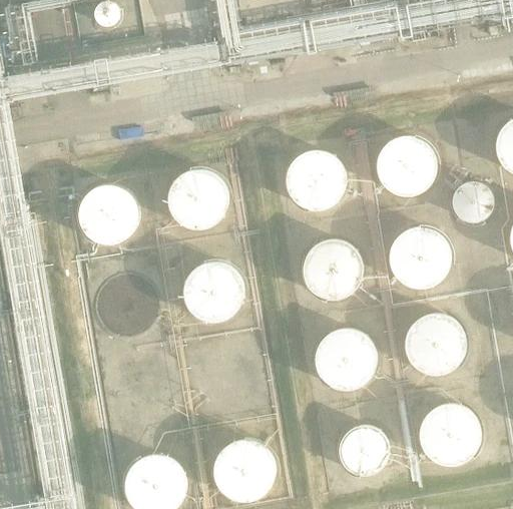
[(512,114),(498,126),(494,150),(511,173),(512,172),(512,114)]
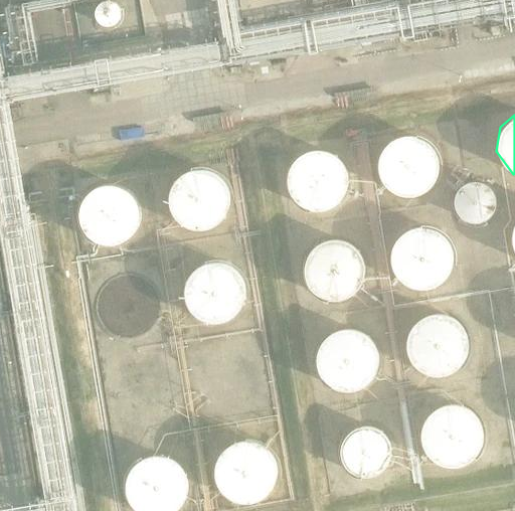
[(380,147),(376,170),(394,193),(419,194),(440,173),(437,149),(420,134),(396,134),(380,147)]
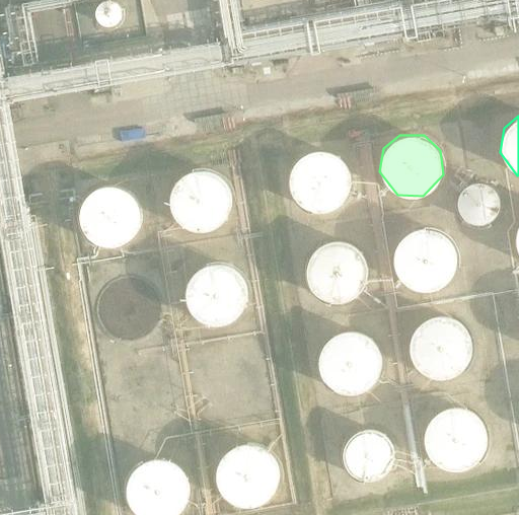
[(293,165),(289,189),(306,212),(332,213),(352,193),(350,167),(332,152),(309,152),(293,165)]
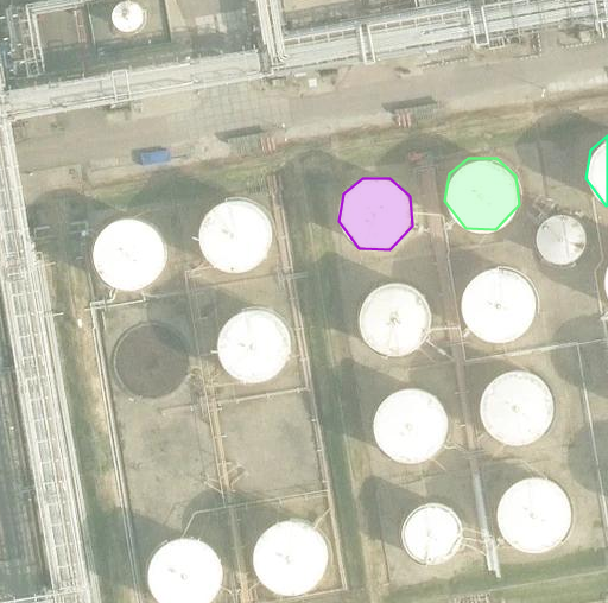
[(201,216),(196,245),(216,272),(247,273),(271,248),(267,219),(248,202),(220,201),(201,216)]
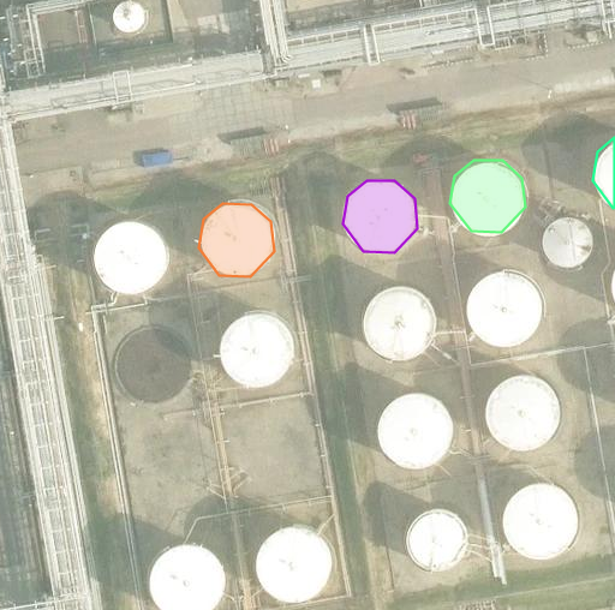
[(605,247),(607,241),(605,234),(604,228),(601,223),(597,219),(592,215),(586,211),(580,210),(574,209),(568,210),(562,211),(557,215),(553,219),(548,223),(545,228),(543,234),(543,241),(543,247),(545,253),(548,258),(553,263),(557,267),(562,270),(568,271),(574,273),(580,271),(586,270),(592,267),(597,263),(604,253),(605,247)]
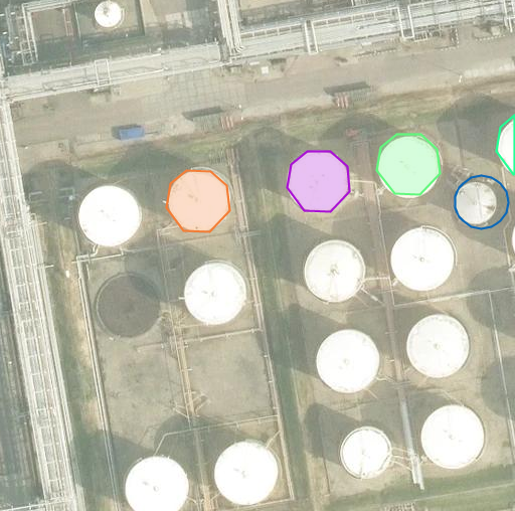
[(81,198),(76,222),(95,245),(121,246),(140,225),(138,201),(121,186),(98,186),(81,198)]
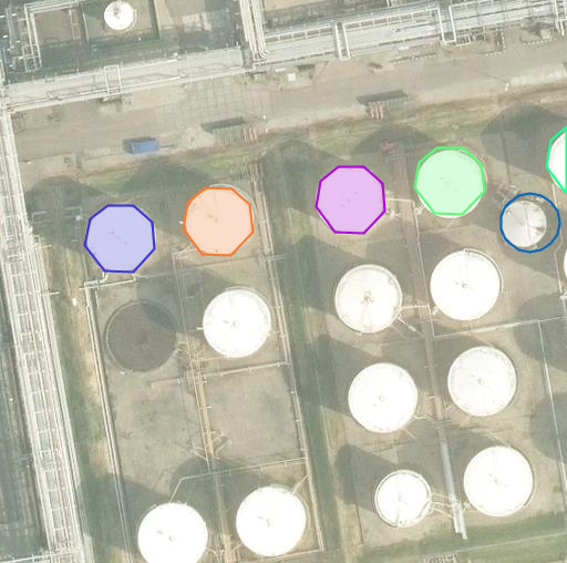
[(434,272),(429,297),(449,323),(477,324),(498,300),(496,274),(477,257),(452,257),(434,272)]
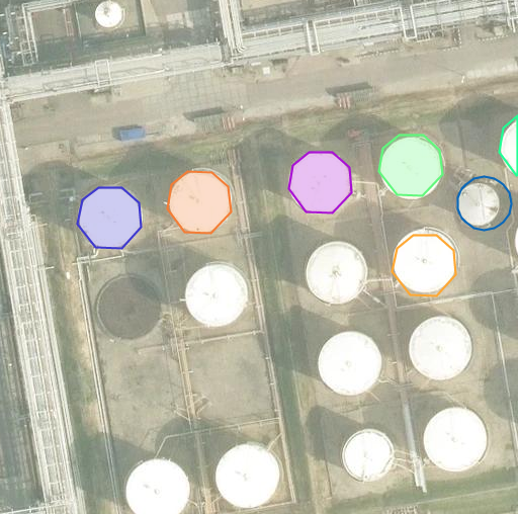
[(309,257),(304,280),(322,304),(348,305),(367,284),(364,259),(348,244),(324,244),(309,257)]
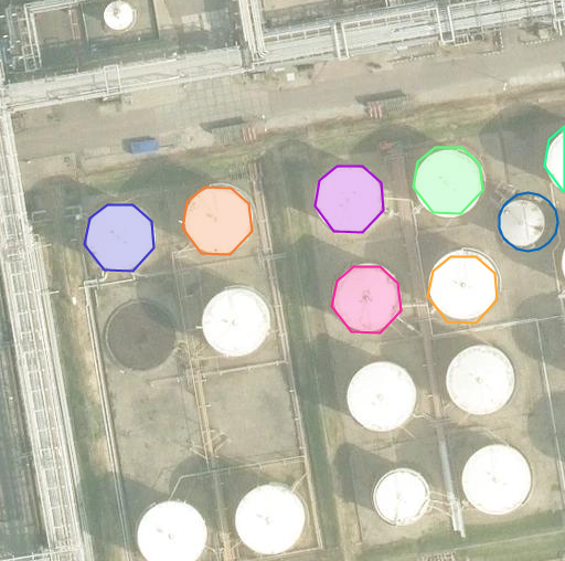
[(205,302),(201,328),(220,353),(248,355),(269,331),(267,304),(248,288),(223,287),(205,302)]
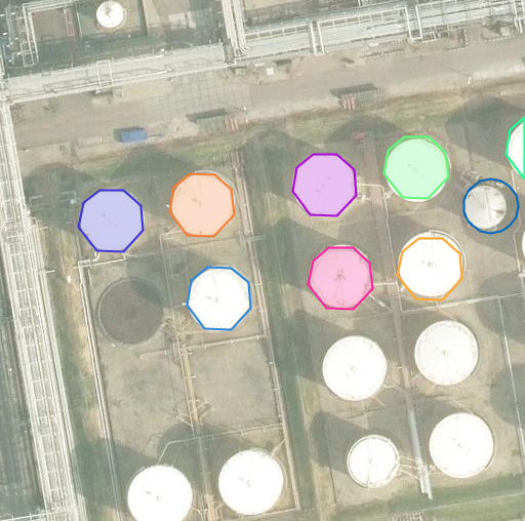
[(103,295),(97,319),(116,343),(143,344),(162,323),(160,297),(143,282),(119,282),(103,295)]
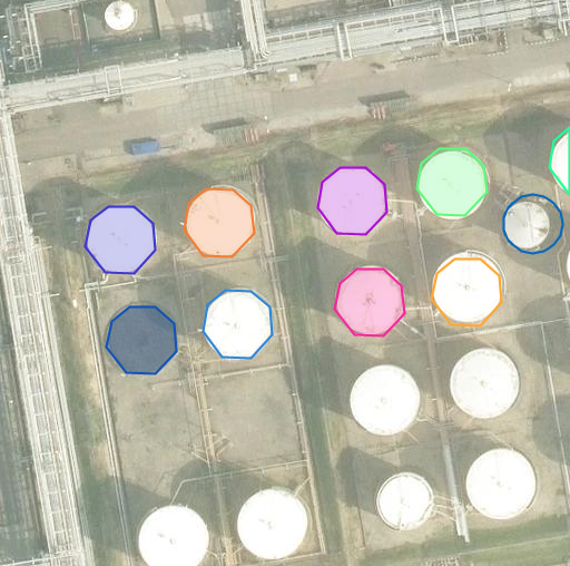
[(452,363),(448,390),(468,415),(495,417),(518,393),(514,366),(497,350),(470,349),(452,363)]
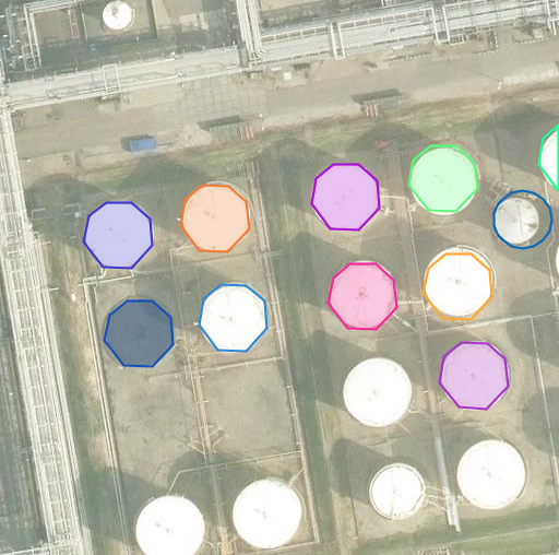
[(346,373),(341,399),(360,424),(388,425),(409,402),(406,376),(389,359),(363,358),(346,373)]
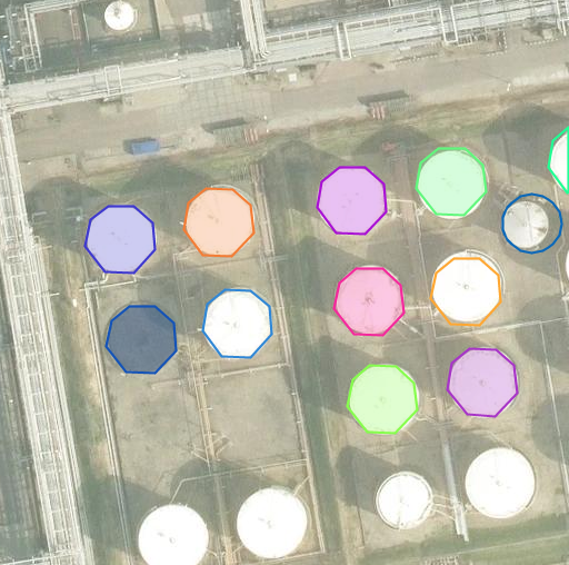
[(469,462),(465,488),(483,514),(512,515),(533,492),(531,465),(513,448),(487,448),(469,462)]
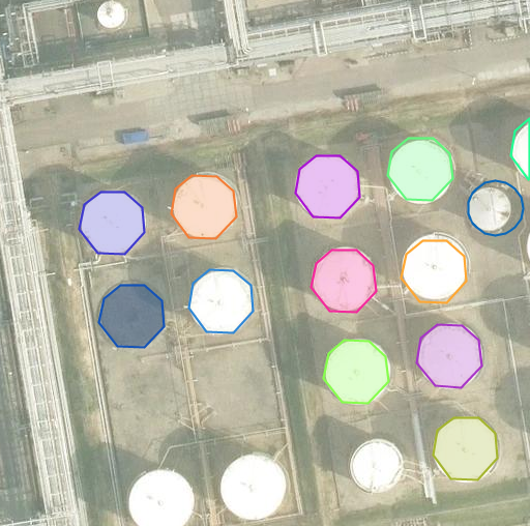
[(399,466),(399,465),(399,460),(396,456),(394,451),(391,446),(387,443),(383,441),(379,440),(374,439),(367,439),(363,440),(359,442),(354,446),(351,450),(348,456),(347,460),(347,465),(347,469),(348,475),(351,479),(354,484),(358,487),(362,489),(366,491),(372,491),(377,491),(381,490),(385,488),(390,485),(394,480),(396,475),(398,471),(399,466)]
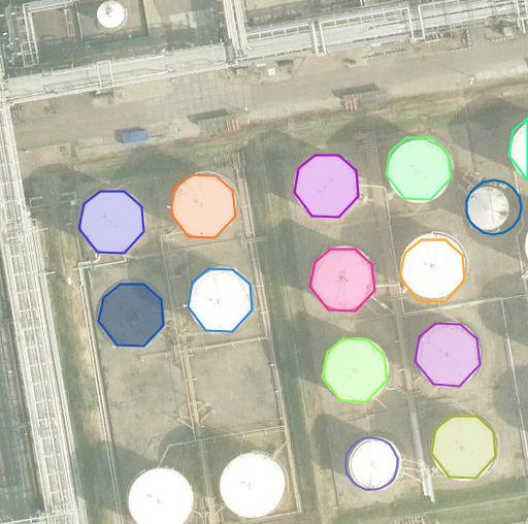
[(224,469),(220,493),(237,517),(264,518),(284,496),(282,471),(264,456),(240,456),(224,469)]
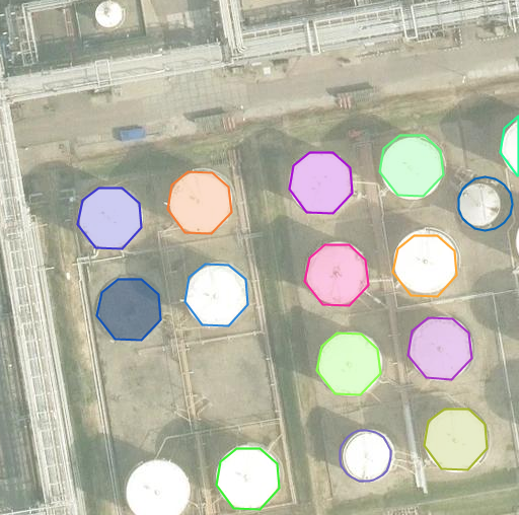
[(132,474),(128,498),(140,514),(178,514),(191,502),(189,476),(171,461),(148,461),(132,474)]
